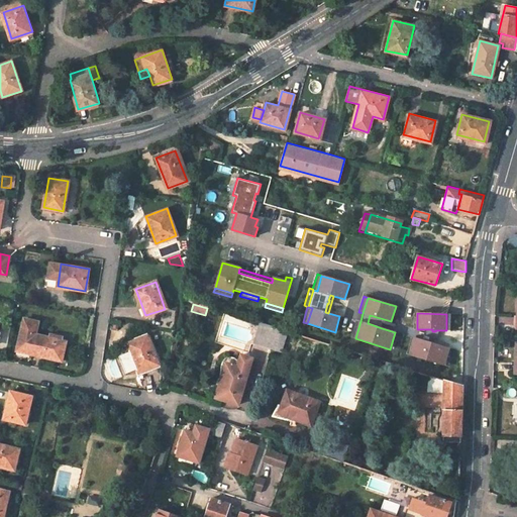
[(382,328),(384,319),(370,315),(368,323),(382,328)]
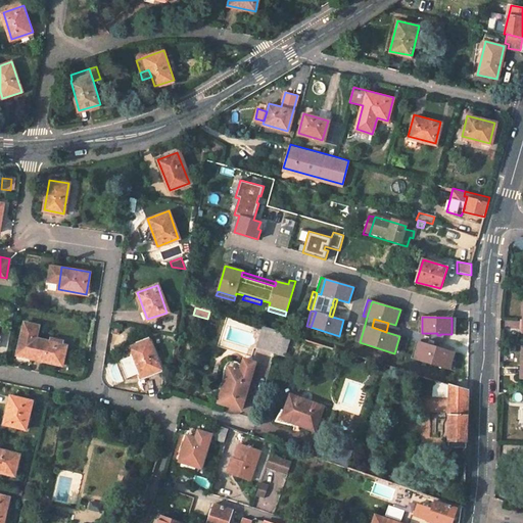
[(24,321),(16,354),(61,364),(65,344),(35,337),(37,323),(24,321)]
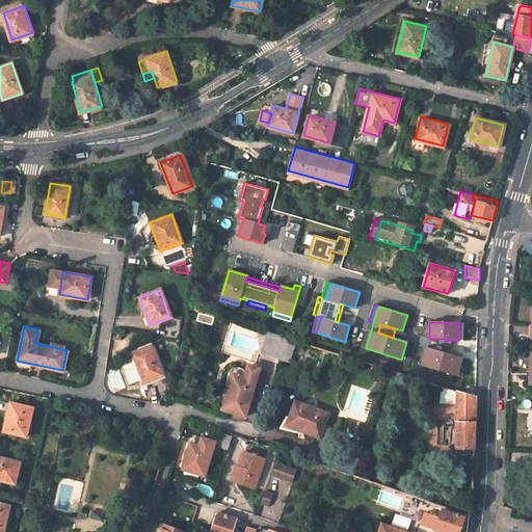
[(366,348),(371,330),(367,329),(362,347),(366,348)]
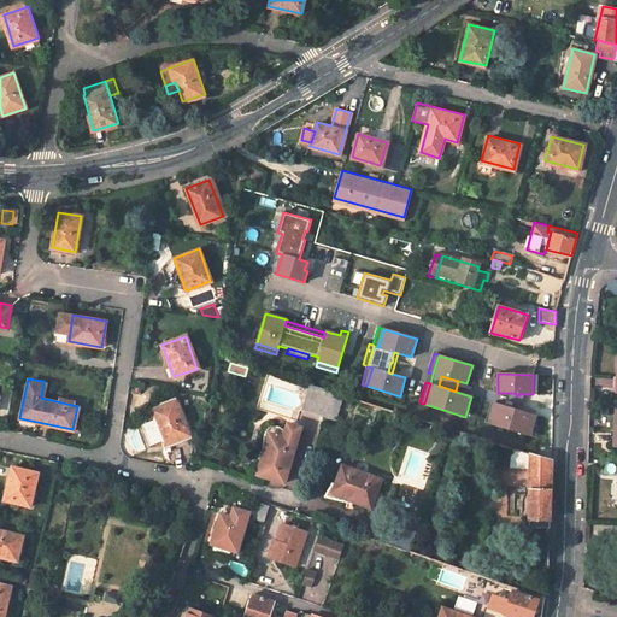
[(323,416),(330,393),(310,387),(303,409),(323,416)]
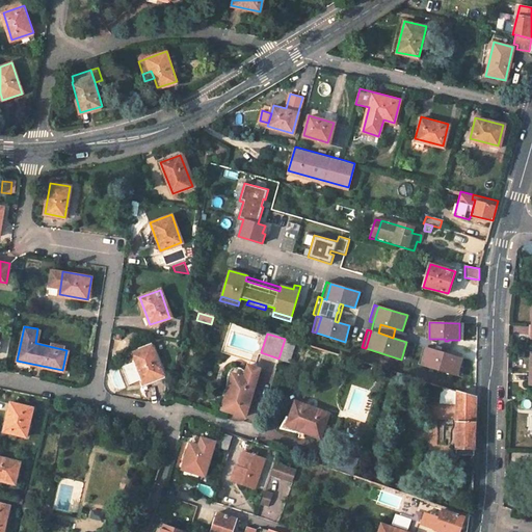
[(294,342),(285,339),(278,358),(289,362),(294,342)]
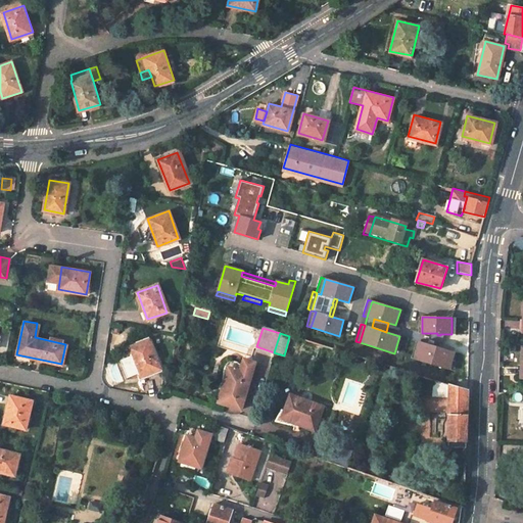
[(433,346),(440,348),(445,334),(440,334),(440,335),(437,335),(437,333),(430,333),(429,339),(435,341),(433,346)]
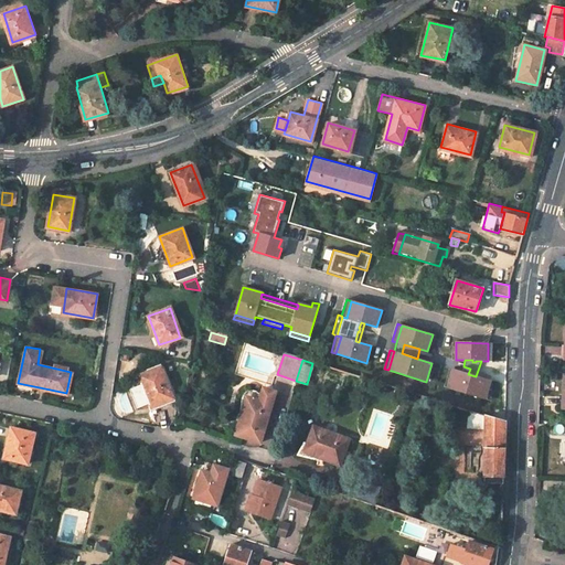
[(152,406),(174,397),(162,366),(140,375),(140,377),(124,384),(126,390),(132,408),(134,409),(138,408),(137,406),(150,401),(152,406)]
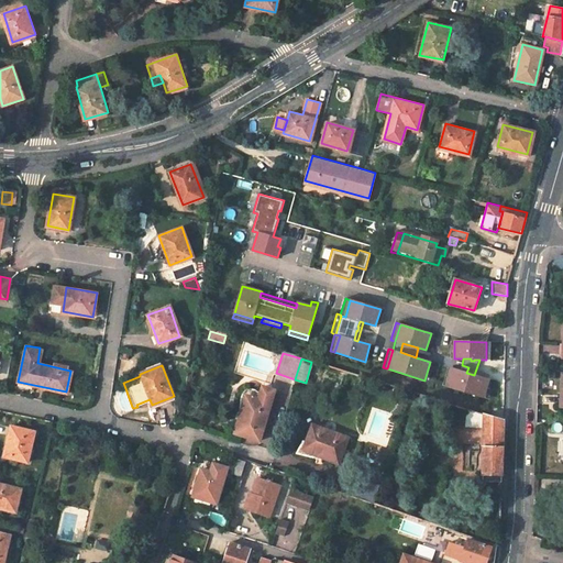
[(446,386),(452,366),(449,365),(443,385),(446,386)]
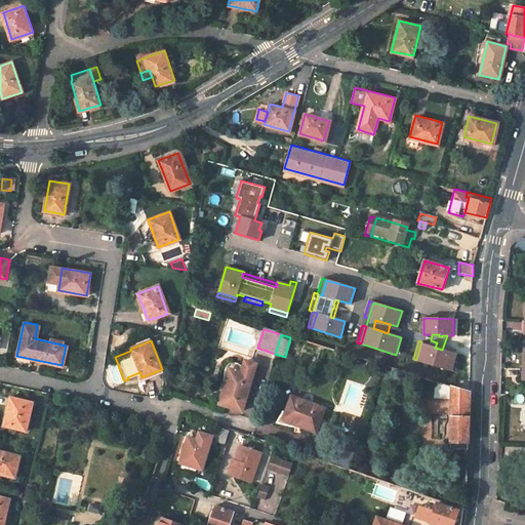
[(416,360),(451,370),(456,354),(442,350),(435,348),(437,342),(431,340),(430,345),(425,342),(421,341),(416,360)]
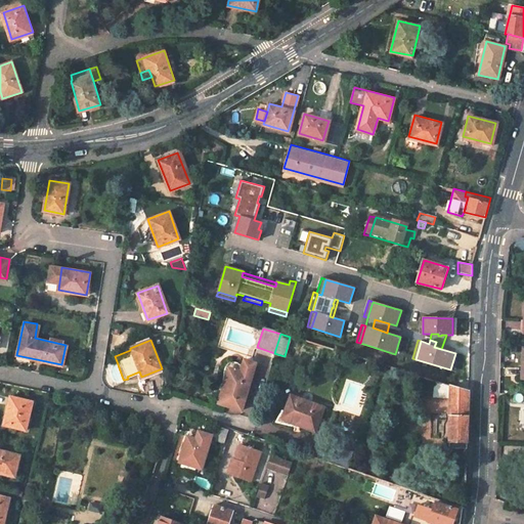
[(218,405),(241,412),(255,364),(245,361),(243,366),(234,362),(231,362),(229,362),(228,362),(226,364),(225,365),(222,390),(218,405)]
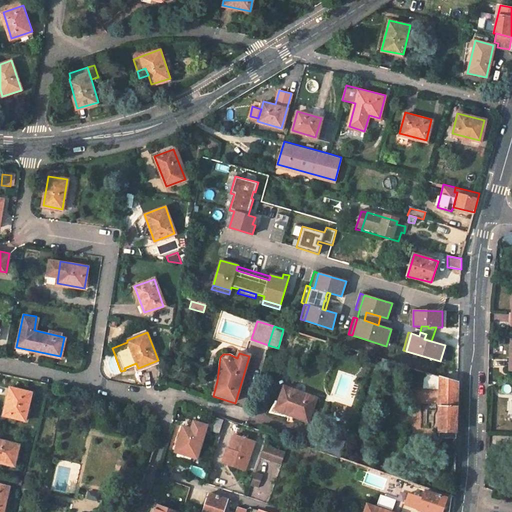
[(456,437),(458,382),(440,377),(438,437),(456,437)]
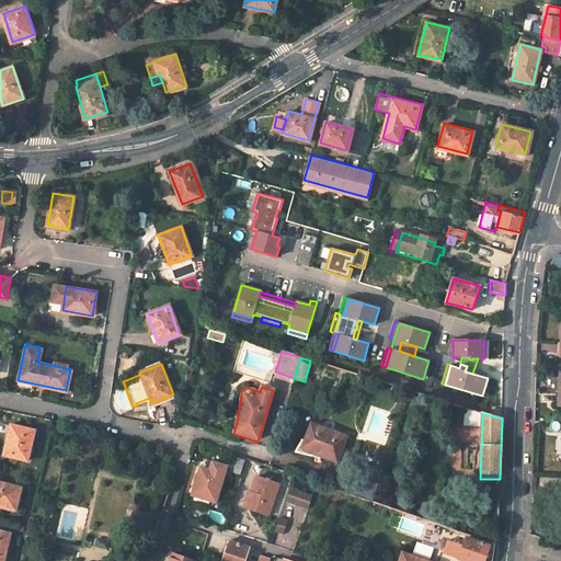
[(36,430),(12,423),(4,453),(29,459),(36,430)]
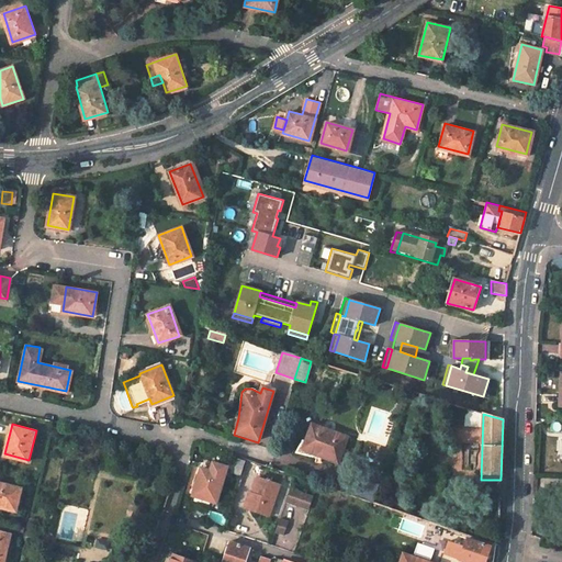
[(347,437),(312,426),(306,440),(303,439),(296,453),(317,452),(324,458),(337,462),(347,437)]
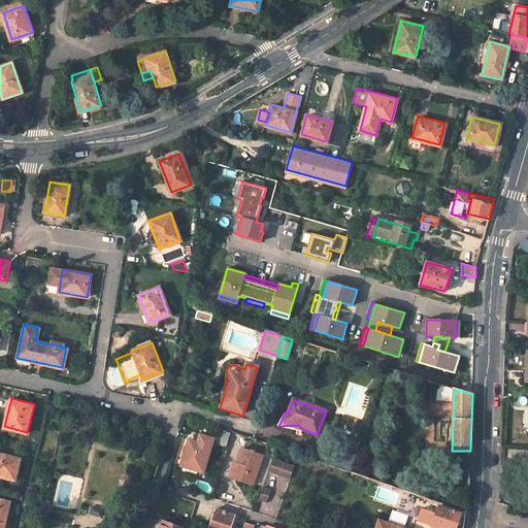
[(229,434),(218,430),(216,436),(220,437),(217,447),(224,449),(229,434)]
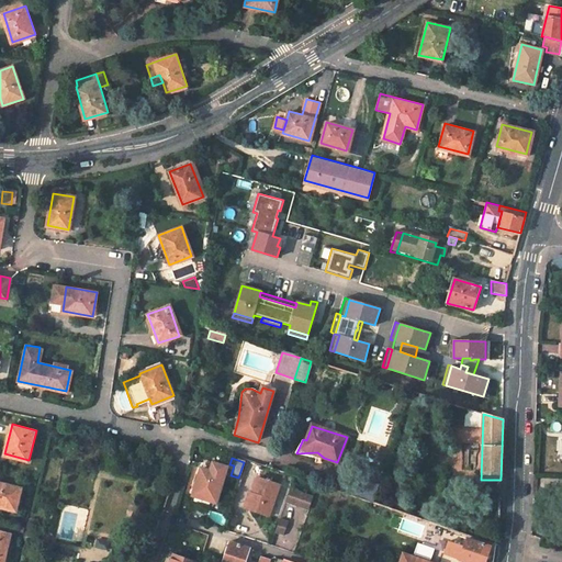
[(203,464),(192,495),(201,498),(200,503),(214,508),(227,467),(214,462),(211,471),(209,470),(210,467),(203,464)]
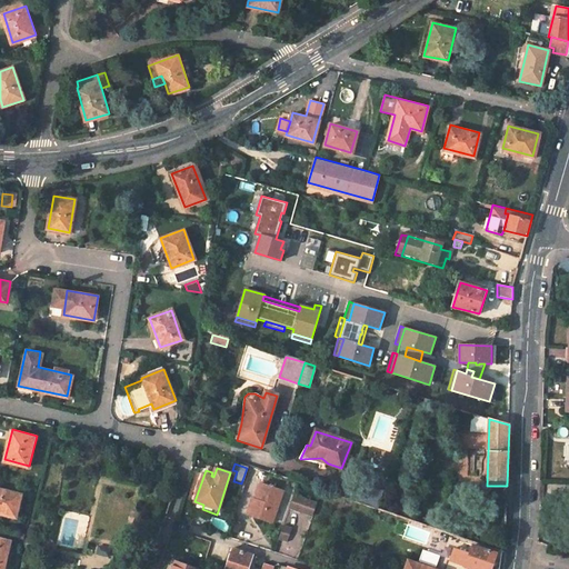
[(282,490),(260,482),(255,499),(260,501),(259,506),(256,505),(252,517),(271,523),(282,490)]
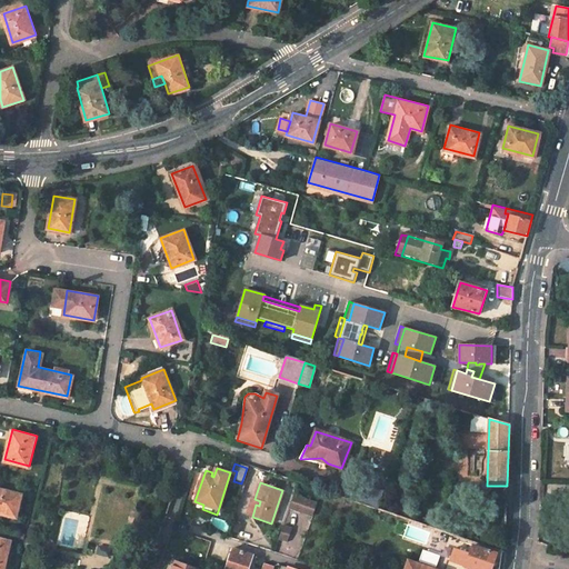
[(356,483),(351,500),(376,509),(381,492),(356,483)]
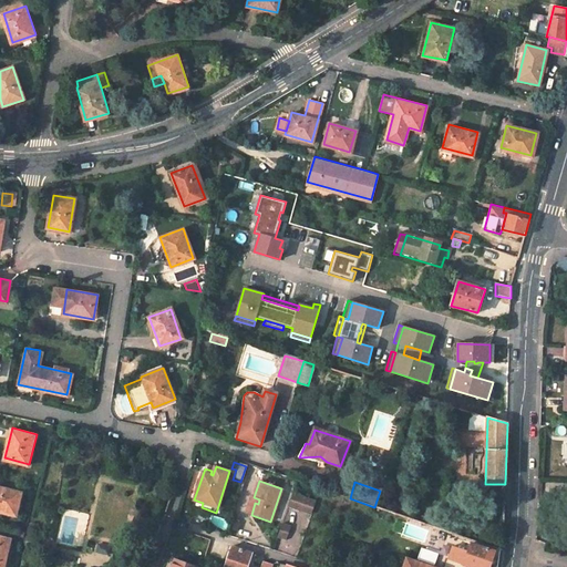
[(0,509),(17,514),(22,492),(0,485),(0,509)]
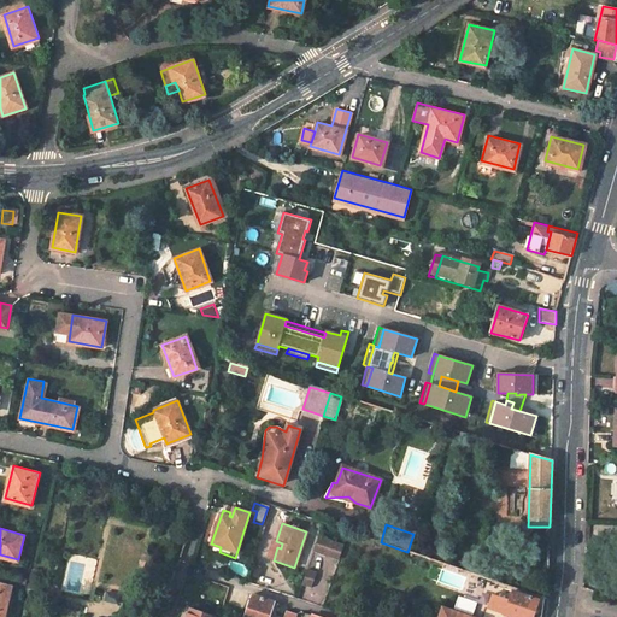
[(335,562),(341,546),(319,539),(315,554),(335,562)]
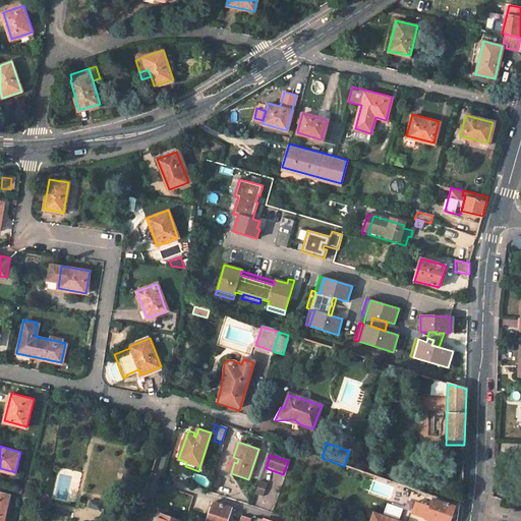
[(230,456),(225,471),(231,473),(234,462),(237,463),(238,459),(233,457),(230,456)]
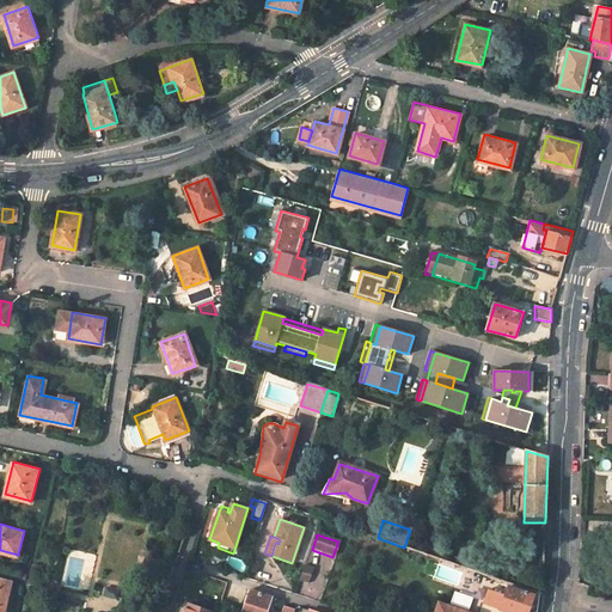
[(313,569),(304,565),(298,582),(307,585),(313,569)]
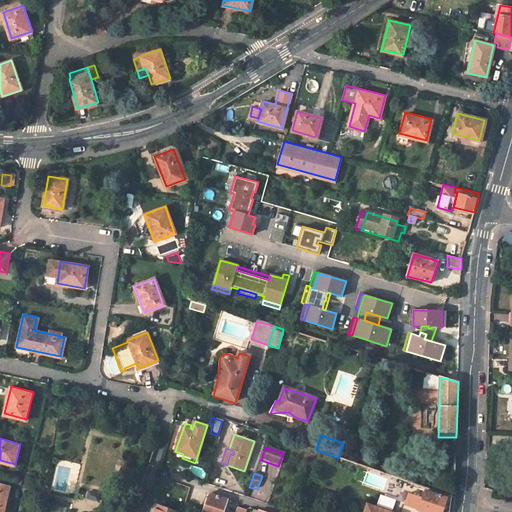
[(0,511),(3,511),(9,486),(0,484),(0,511)]
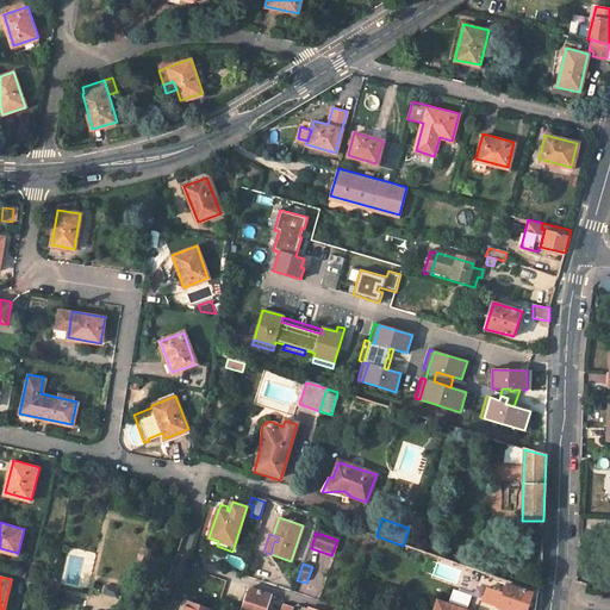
[(120,585),(106,582),(104,592),(119,596),(120,585)]
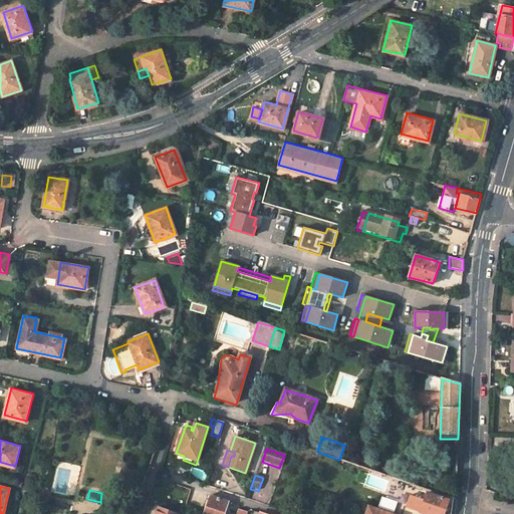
[(424,499),(409,494),(405,506),(430,513),(442,513),(447,499),(426,492),(424,499)]
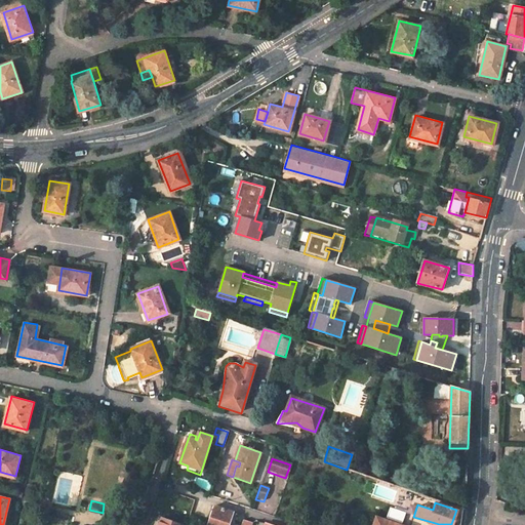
[(227,524),(232,512),(213,505),(206,524),(227,524)]
